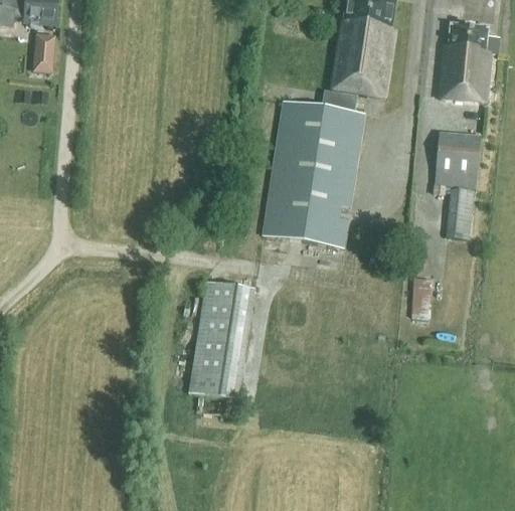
[(22,22),(57,25),(58,0),(0,0),(0,7),(10,8),(10,14),(22,15),(22,22)]
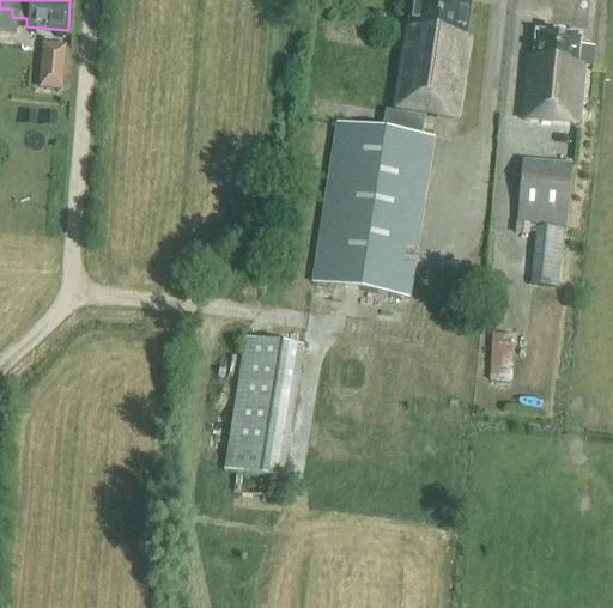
[(337,120),(313,279),(410,293),(434,135),(422,133),(425,114),(436,116),(437,113),(457,116),(471,34),(465,32),(469,0),(411,0),(411,2),(413,5),(412,14),(410,26),(404,25),(390,108),(386,107),(382,127),(337,120)]
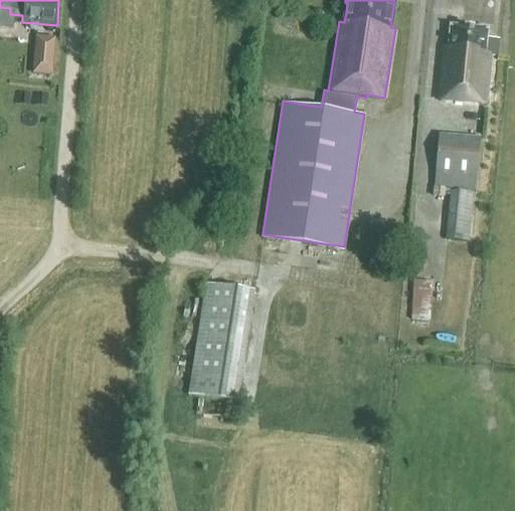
[(334,20),(336,10),(322,8),(321,18),(334,20)]
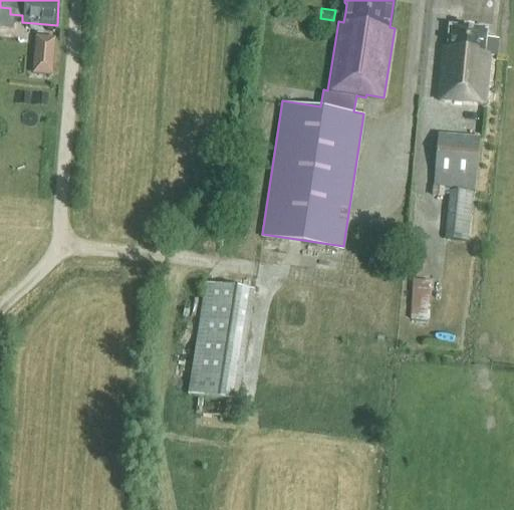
[(448,45),(445,45),(440,97),(486,102),(490,52),(498,52),(499,35),(487,34),(487,27),(450,23),(448,45)]
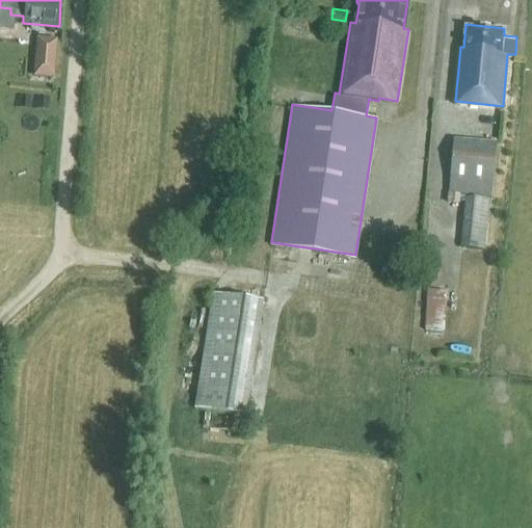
[(53,75),(56,36),(37,35),(34,74),(53,75)]
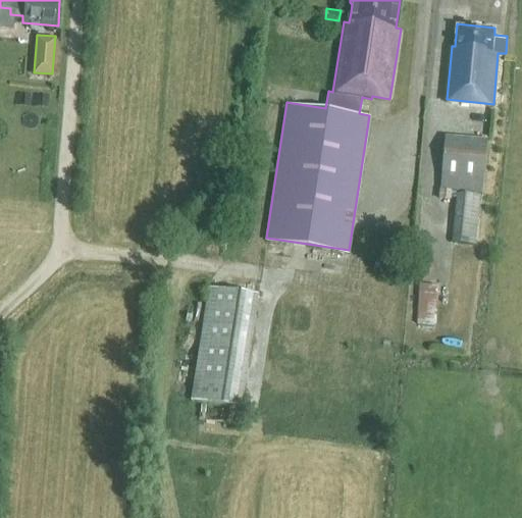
[(476,242),(486,139),(445,135),(439,187),(451,188),(459,188),(454,240),(476,242)]
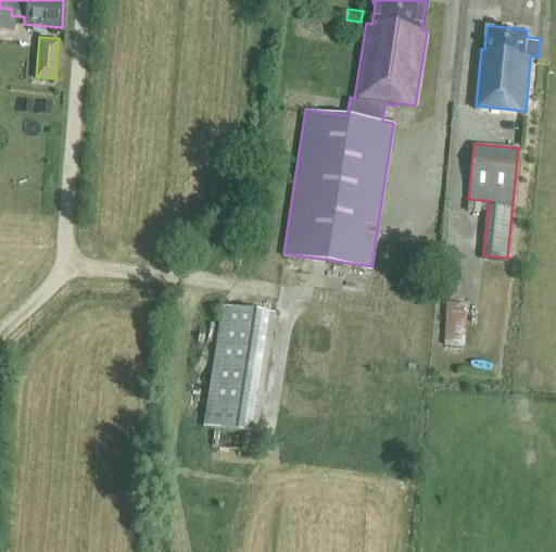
[(480,200),(468,199),(467,208),(479,209),(480,200)]
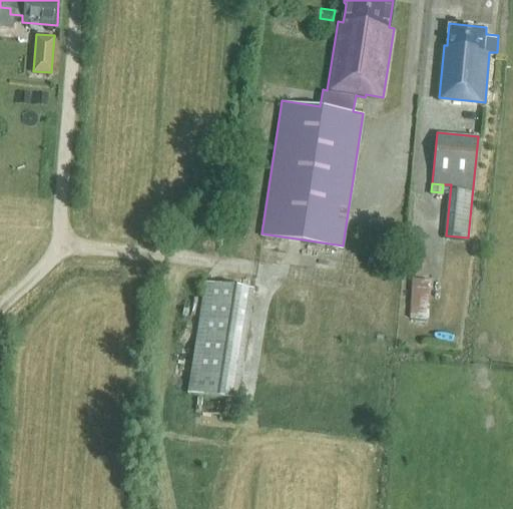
[(428,315),(429,277),(411,276),(411,315),(428,315)]
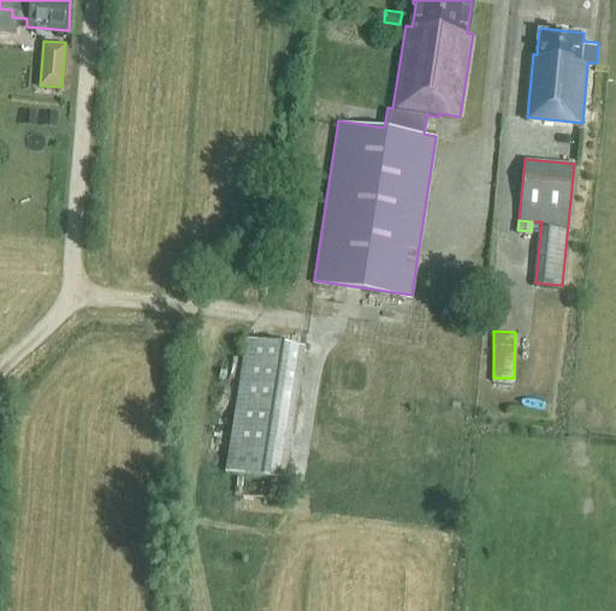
[(246,338),(225,470),(283,479),(303,348),(246,338)]
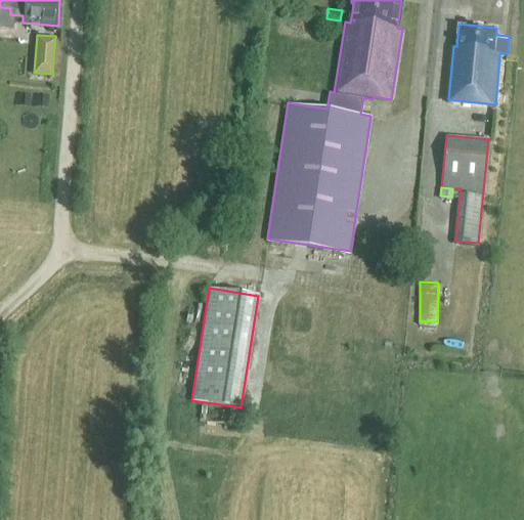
All buildings are outlined.
